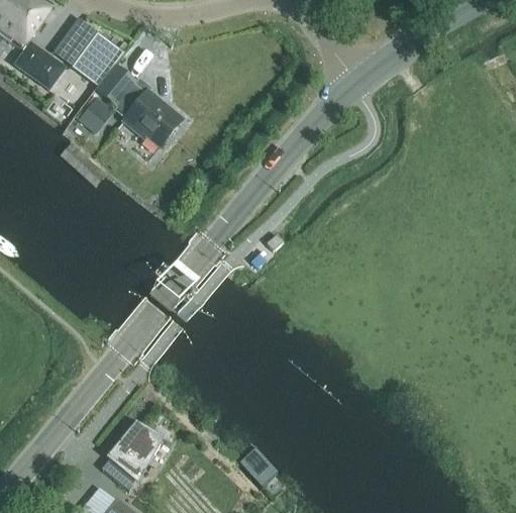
[(0,0),(0,33),(23,50),(12,65),(48,90),(65,68),(26,40),(53,4),(47,0),(0,0)]
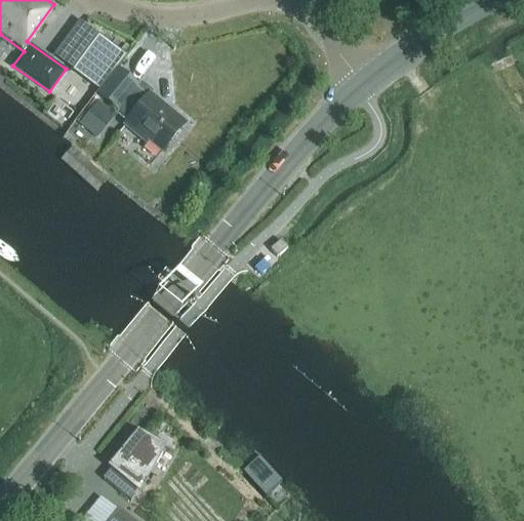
[(99,33),(82,54),(95,65),(86,78),(99,88),(126,52),(99,33)]
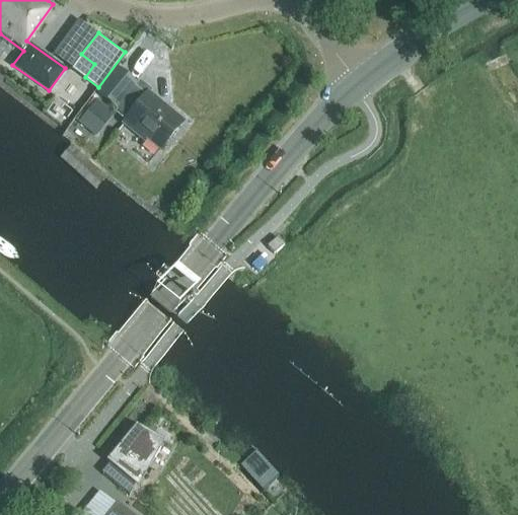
[(117,66),(97,89),(118,106),(115,109),(126,119),(124,122),(137,132),(140,129),(160,146),(182,120),(148,91),(146,93),(136,84),(137,82),(117,66)]
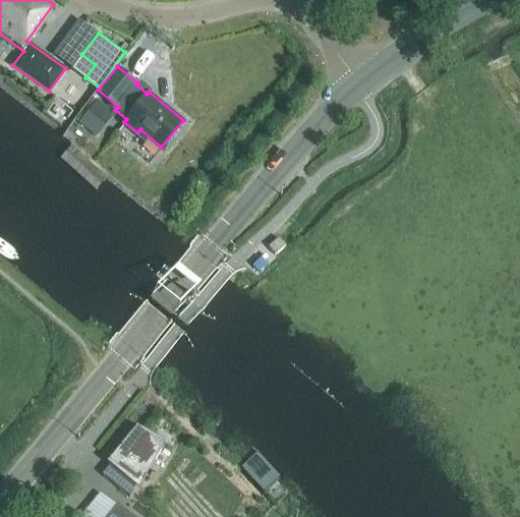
[(97,134),(115,112),(96,97),(77,119),(97,134)]
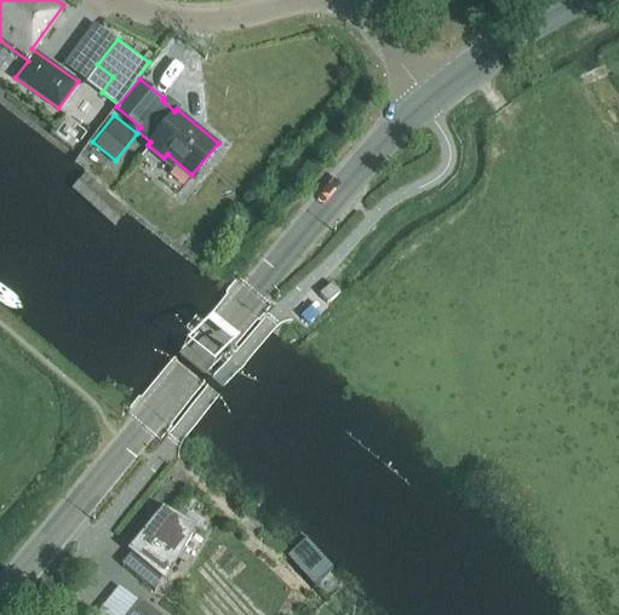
[(332,282),(320,292),(326,300),(339,292),(332,282)]
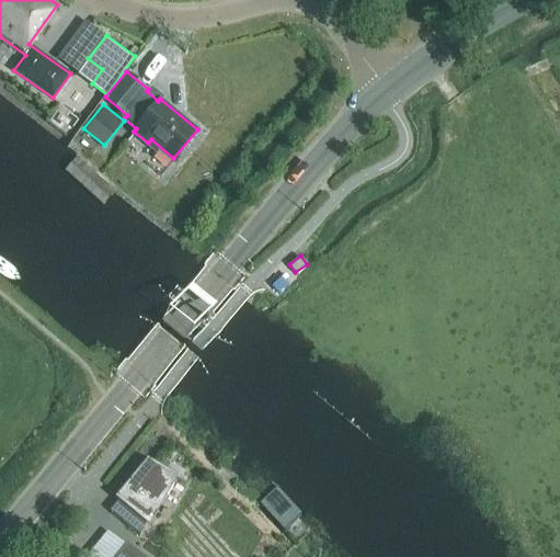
[(111,509),(140,533),(172,476),(148,463),(111,509)]
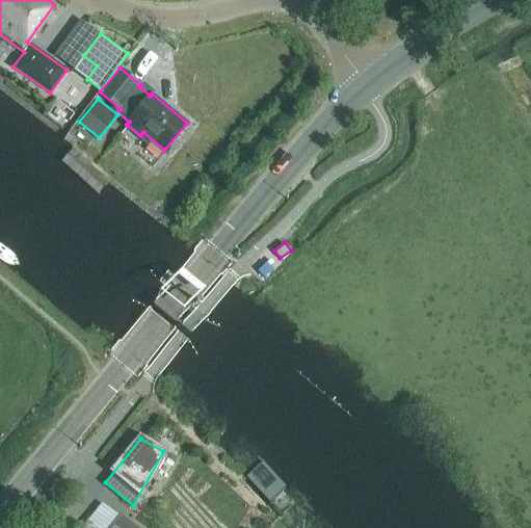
[(265,456),(249,472),(273,496),(289,480),(265,456)]
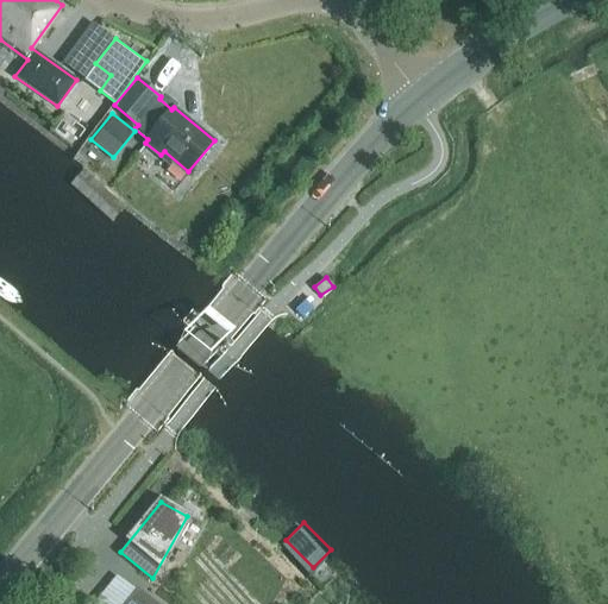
[(160,603),(137,586),(123,603),(160,603)]
